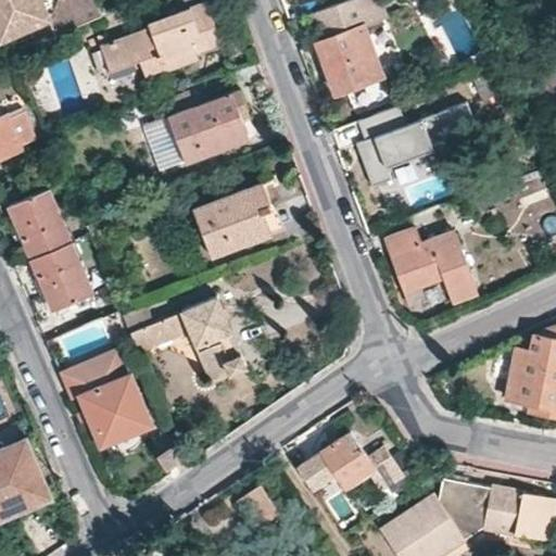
[(0,0),(0,29),(43,11),(39,0),(0,0)]
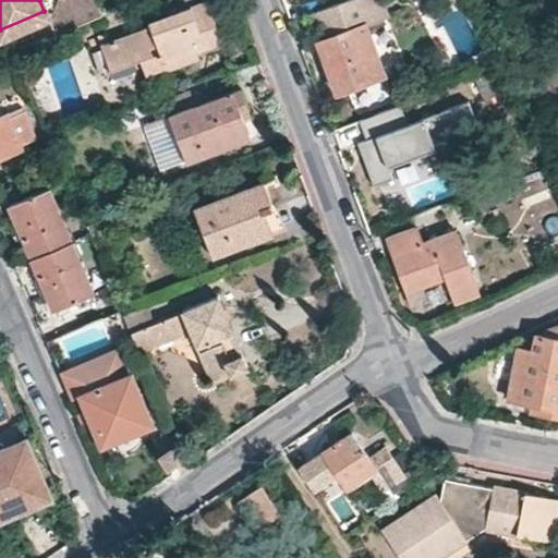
[(39,0),(44,11),(48,0),(39,0)]
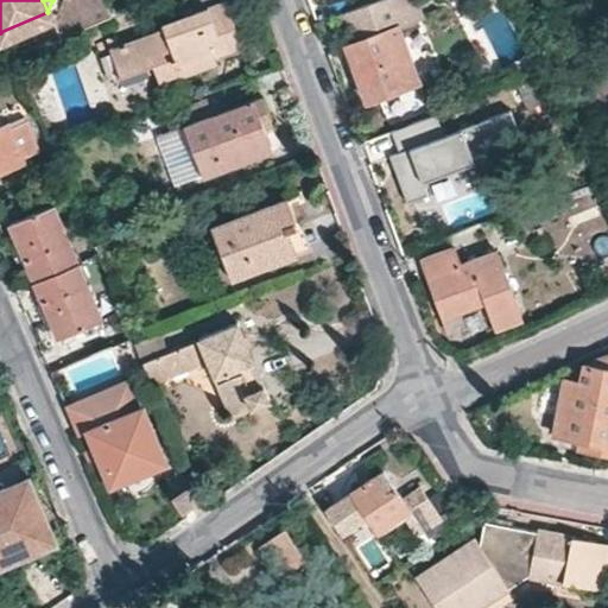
[(52,0),(48,12),(61,40),(109,19),(101,0),(52,0)]
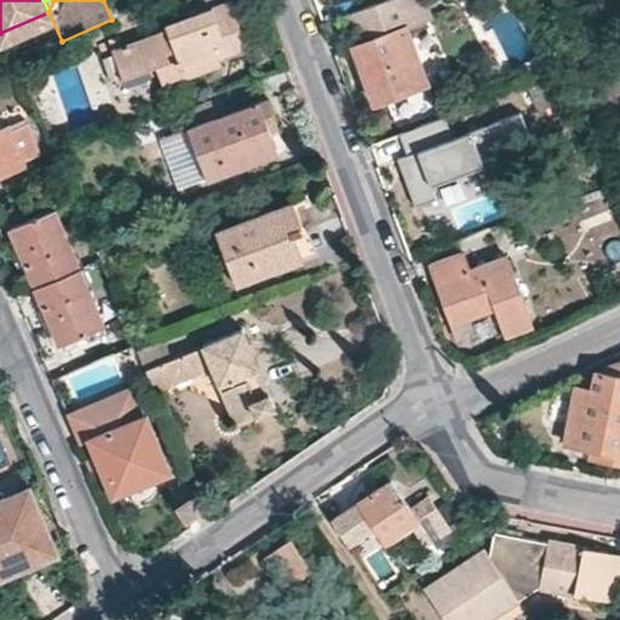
[(167,28),(113,49),(124,78),(156,67),(162,85),(220,63),(218,56),(248,45),(230,0),(228,0),(166,23),(167,28)]
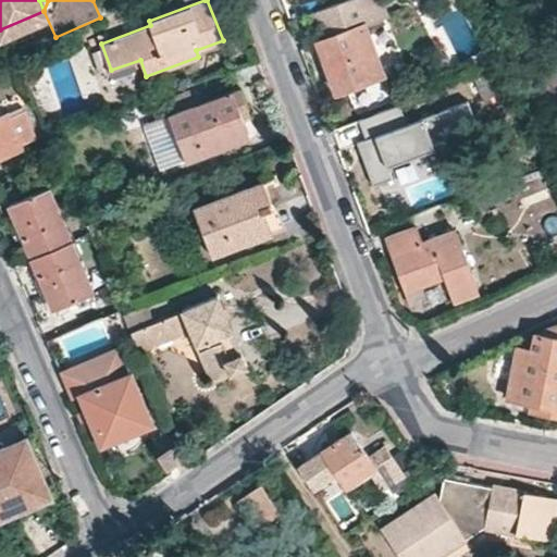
[(386,14),(381,0),(342,0),(312,12),(322,39),(318,40),(336,91),(382,75),(363,23),(386,14)]
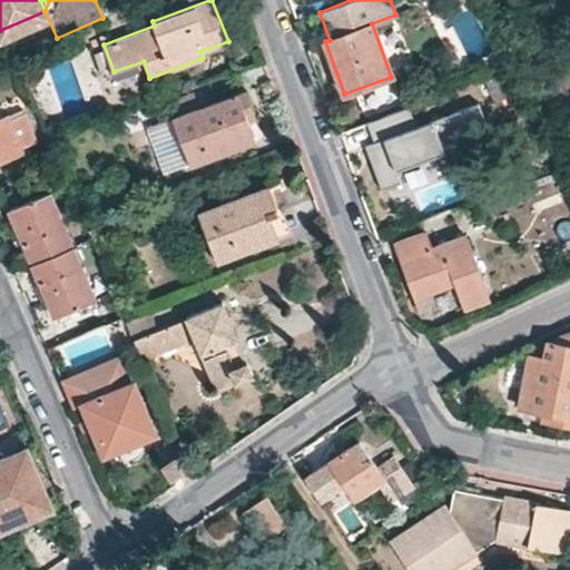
[(245,88),(174,117),(192,166),(257,141),(248,120),(256,117),(245,88)]
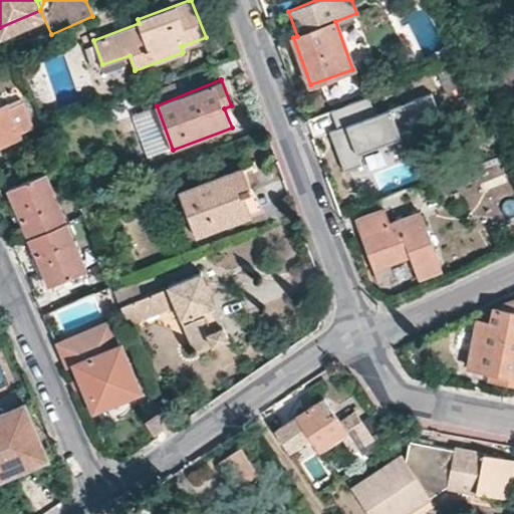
[(368,94),(331,108),(338,126),(330,130),(345,168),(363,161),(358,151),(443,117),(432,89),(375,111),(368,94)]
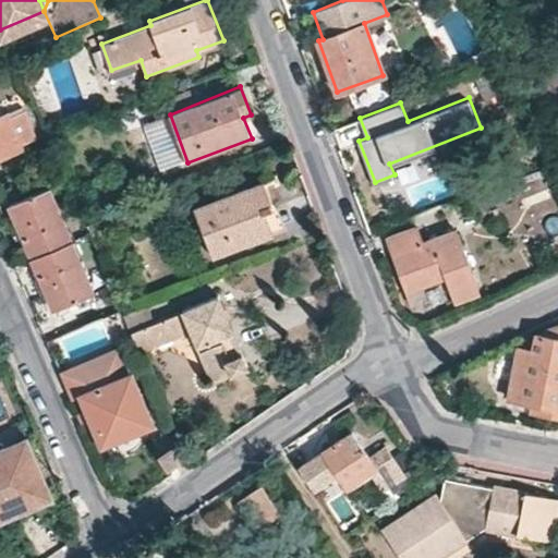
[(0,160),(24,150),(22,144),(37,137),(27,112),(11,118),(9,113),(0,117),(0,160)]
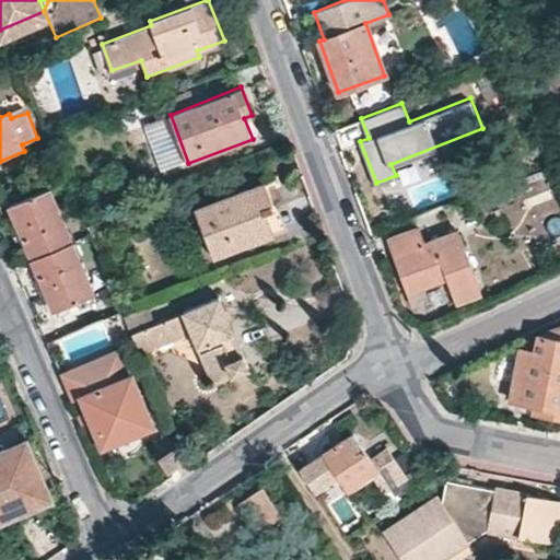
[(188,163),(171,115),(144,126),(162,173),(188,163)]
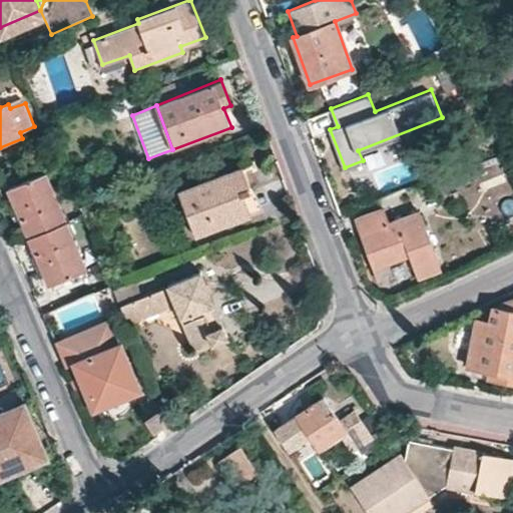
[(250,163),(178,191),(194,234),(263,208),(247,172),(252,170),(250,163)]
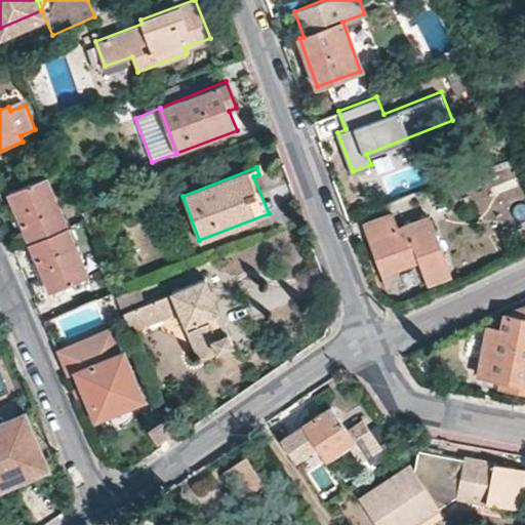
[(31,241),(68,226),(47,175),(9,192),(21,216),(15,218),(18,226),(24,224),(31,241)]
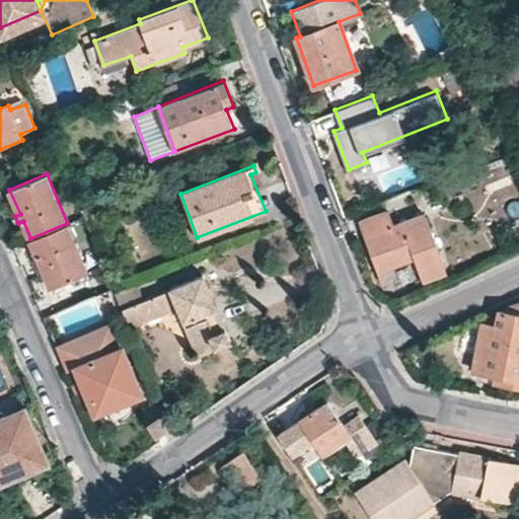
[(388,210),(359,221),(377,271),(414,257),(422,280),(445,271),(424,213),(393,224),(388,210)]
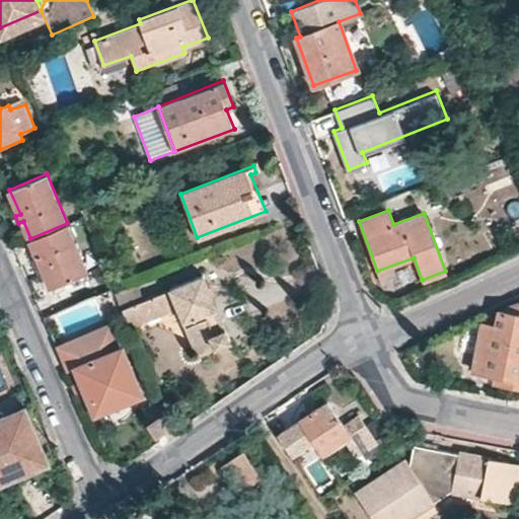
[(88,273),(67,223),(30,238),(52,289),(65,283),(88,273)]
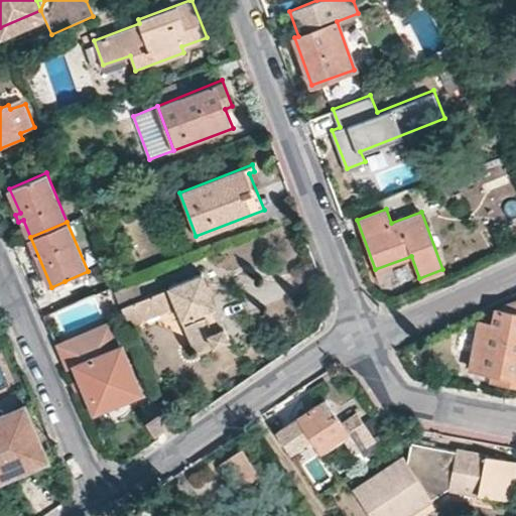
[(92,280),(88,271),(65,281),(69,291),(92,280)]
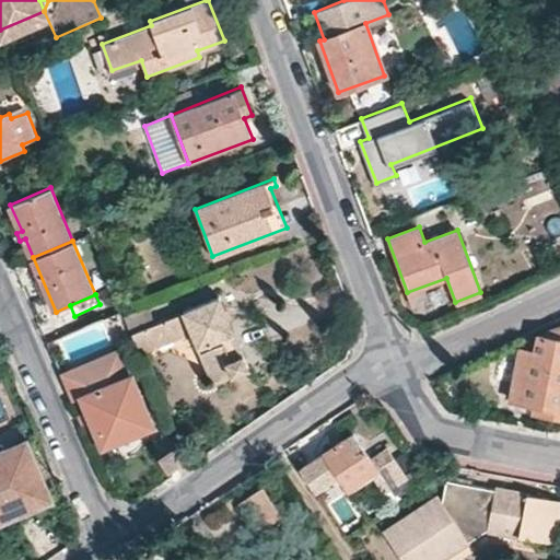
[(249,366),(220,295),(154,323),(148,305),(124,315),(131,333),(140,353),(193,331),(213,382),(249,366)]
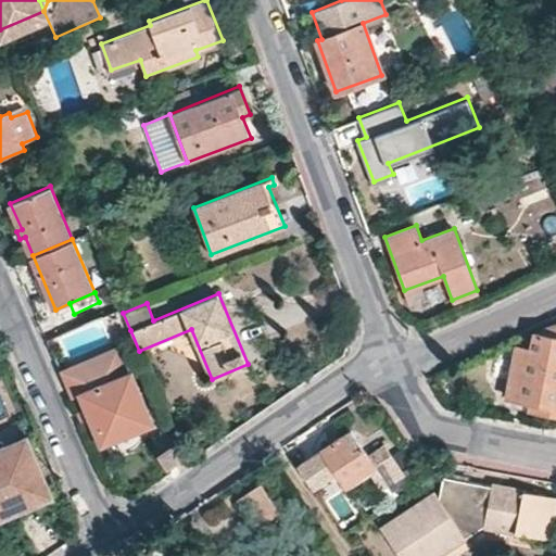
[(555,326),(552,326),(550,335),(538,332),(531,336),(530,346),(517,344),(506,396),(529,401),(528,408),(555,413),(555,326)]
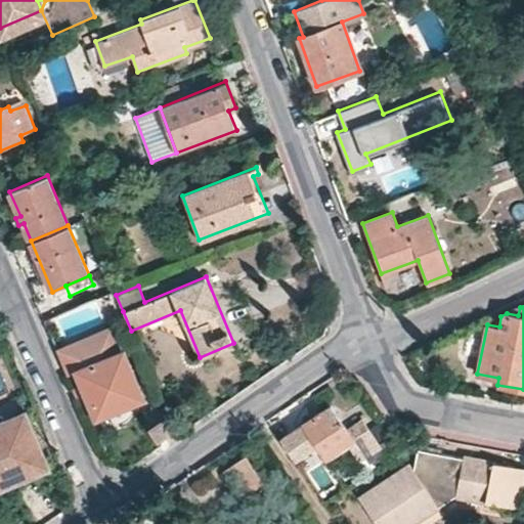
[(86,341),(113,330),(111,325),(84,337),(86,341)]
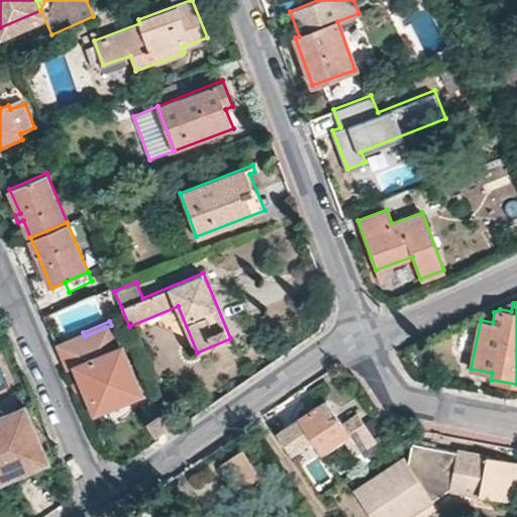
[(141,394),(122,345),(120,346),(111,325),(85,336),(83,332),(58,343),(68,369),(76,365),(96,413),(141,394)]
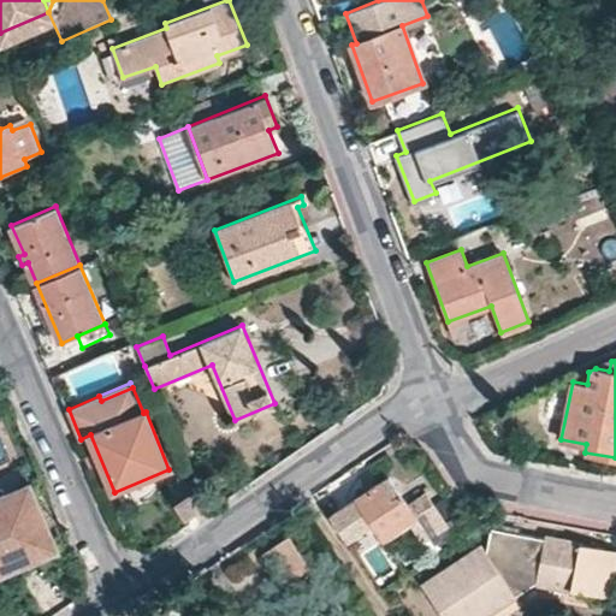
[(0,573),(59,549),(30,481),(0,495),(0,573)]
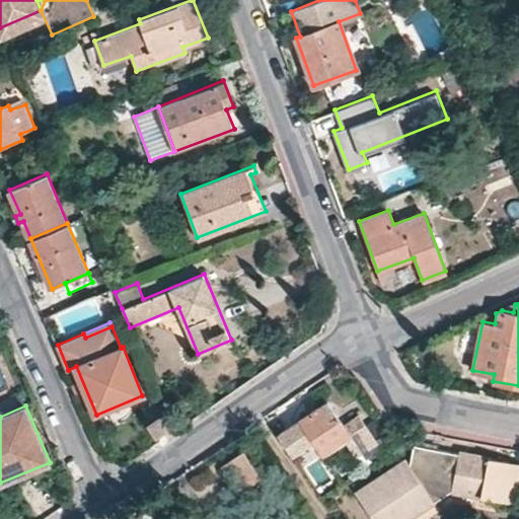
[(319,405),(278,434),(292,455),(308,444),(315,454),(321,450),(323,452),(350,433),(337,413),(328,419),(319,405)]
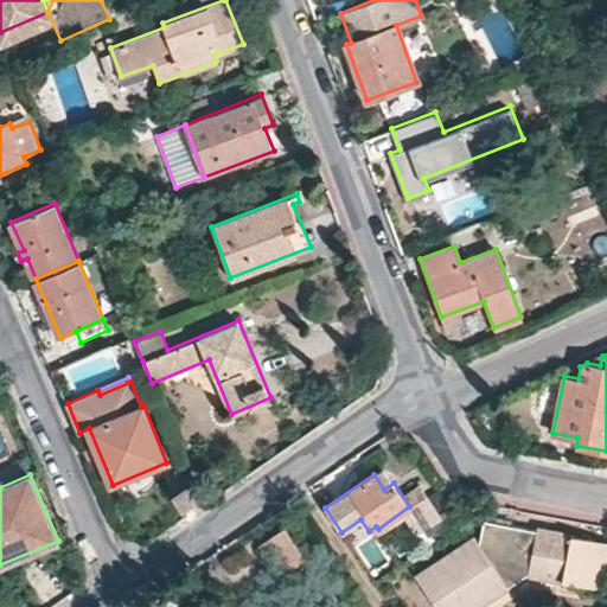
[(174,493),(184,508),(202,496),(192,481),(174,493)]
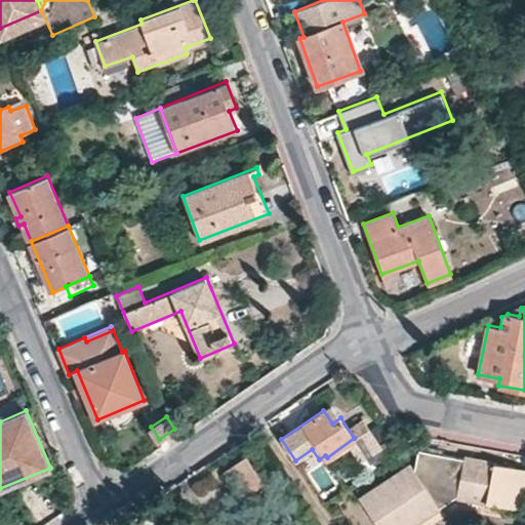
[(463,457),(419,449),(416,468),(442,506),(456,496),(520,509),(524,476),(524,467),(463,454),(463,457)]
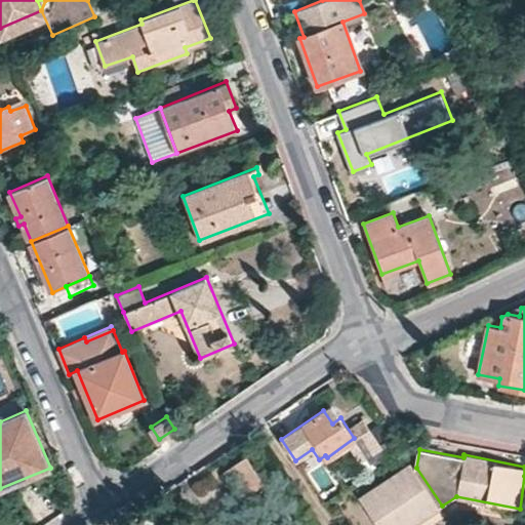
[(225,467),(237,495),(264,484),(251,455),(225,467)]
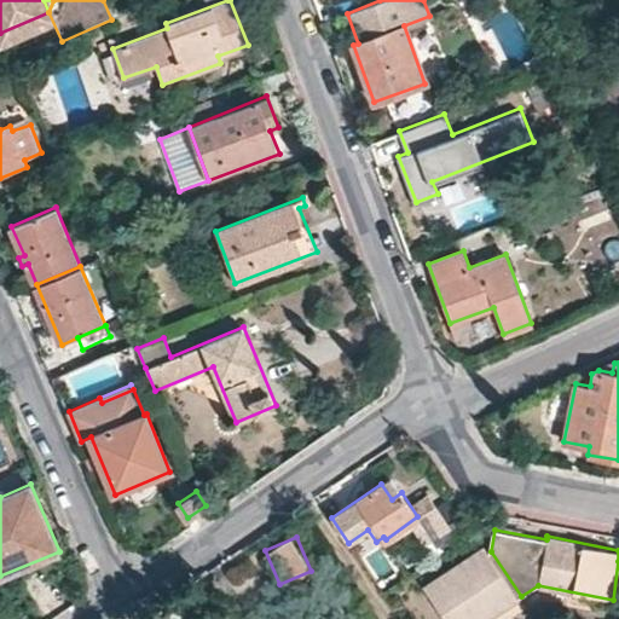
[(492,618),(520,601),(482,547),(423,588),(444,618),(492,618)]
